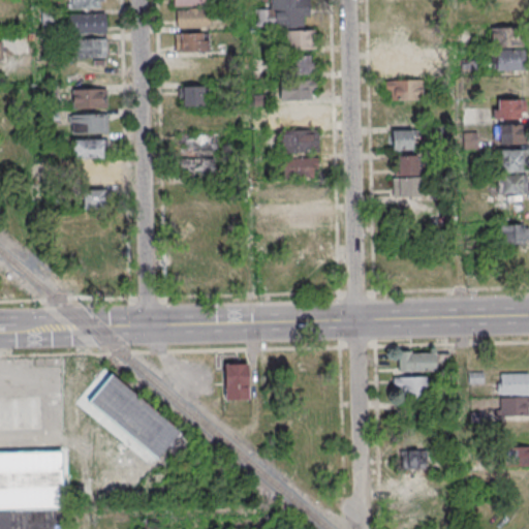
[(68,0),(69,8),(102,8),(102,0),(68,0)]
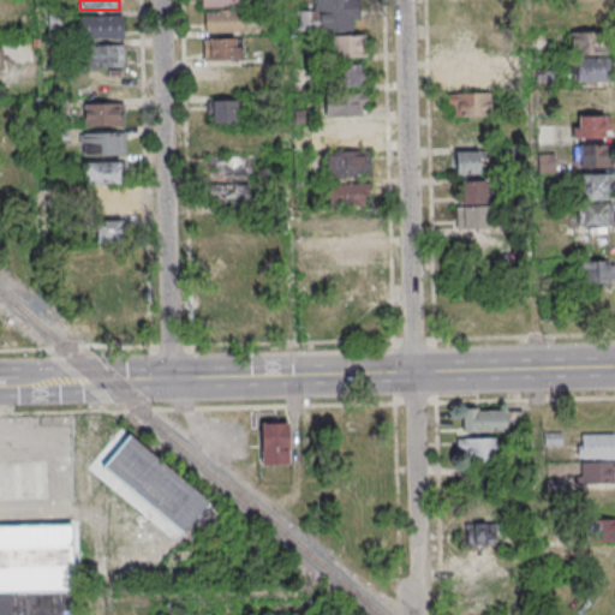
[(357,0),(312,0),(312,10),(296,10),(296,34),(358,34),(357,0)]
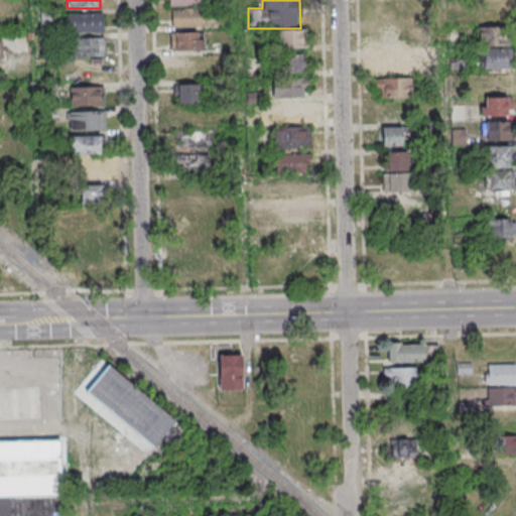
[(483,3),(483,23),(505,23),(505,3),(483,3)]
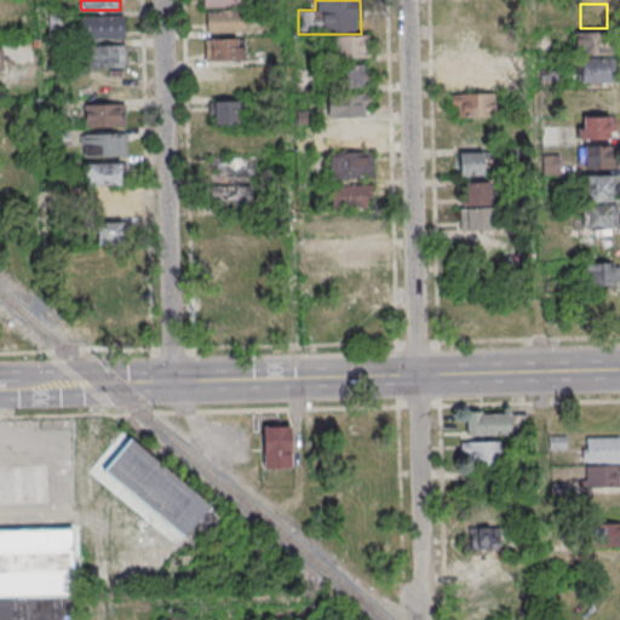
[(246,33),(246,11),(205,11),(205,33),(246,33)]
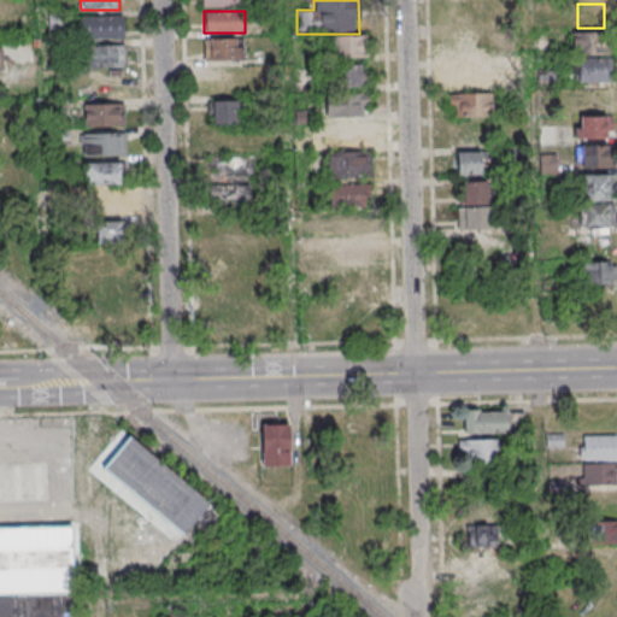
[(124,16),(81,16),(81,37),(124,37),(124,16)]
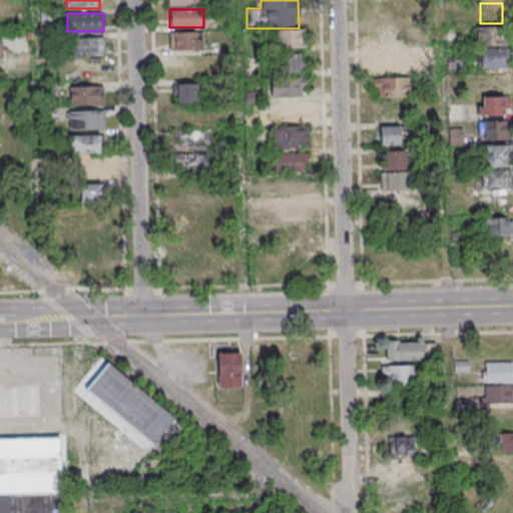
[(376,49),(407,49),(407,29),(395,29),(395,21),(376,21),(376,49)]
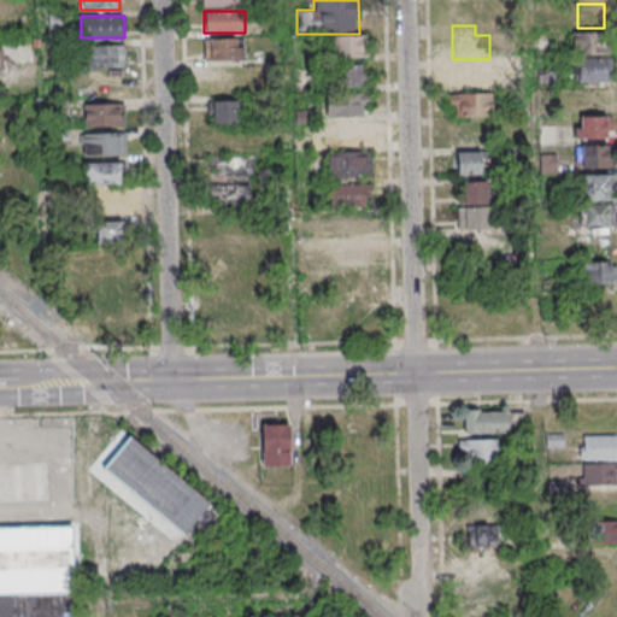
[(616,56),(616,34),(573,34),(573,56),(616,56)]
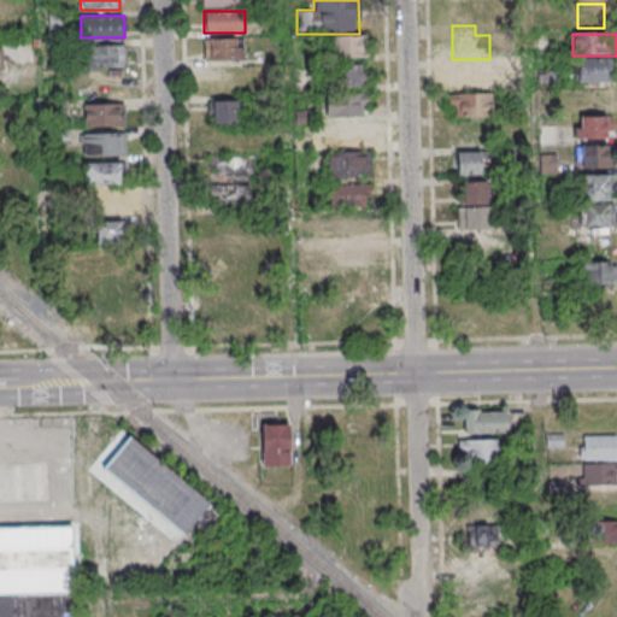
[(327,59),(366,59),(366,36),(327,36),(327,59)]
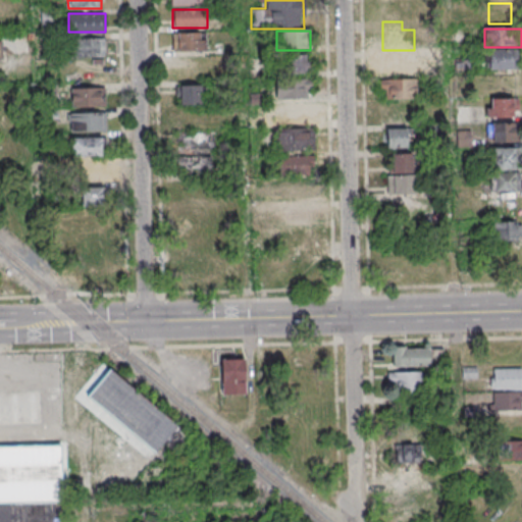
[(173,33),(173,51),(206,51),(206,33),(173,33)]
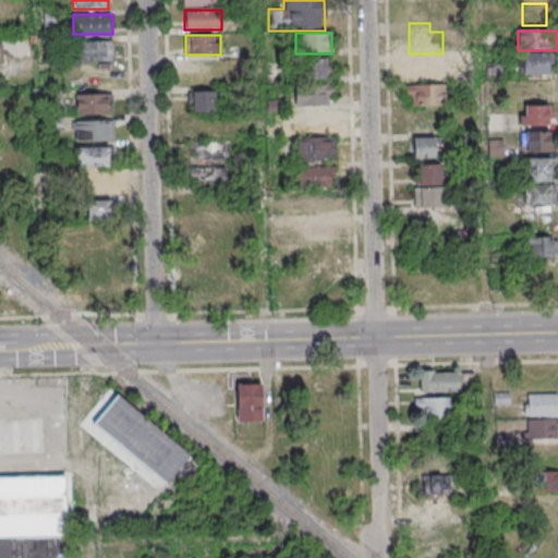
[(74,61),(112,61),(112,40),(74,40),(74,61)]
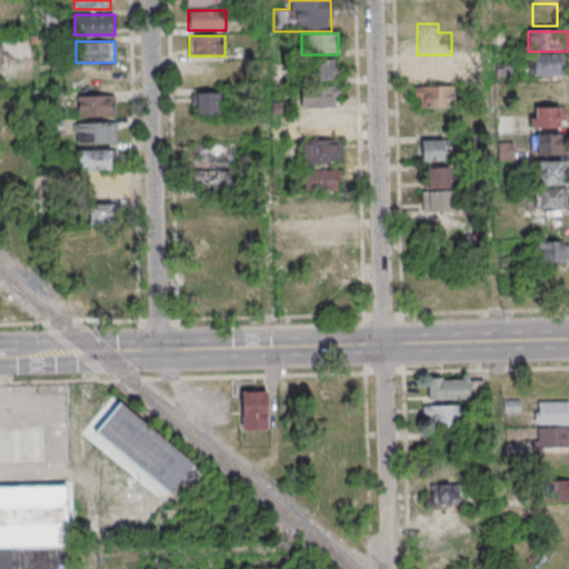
[(559,57),(530,57),(530,77),(559,77),(559,57)]
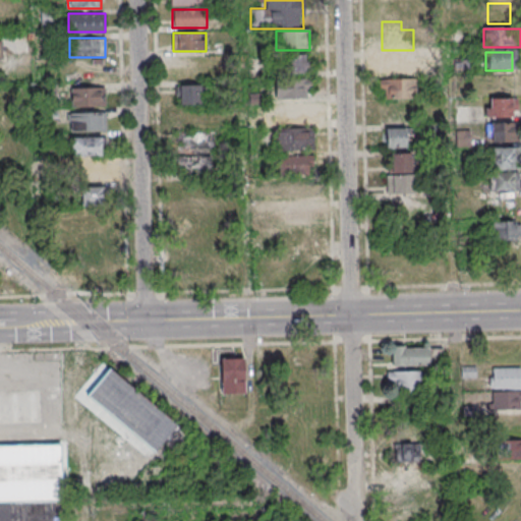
[(285,73),(309,73),(309,55),(285,55),(285,73)]
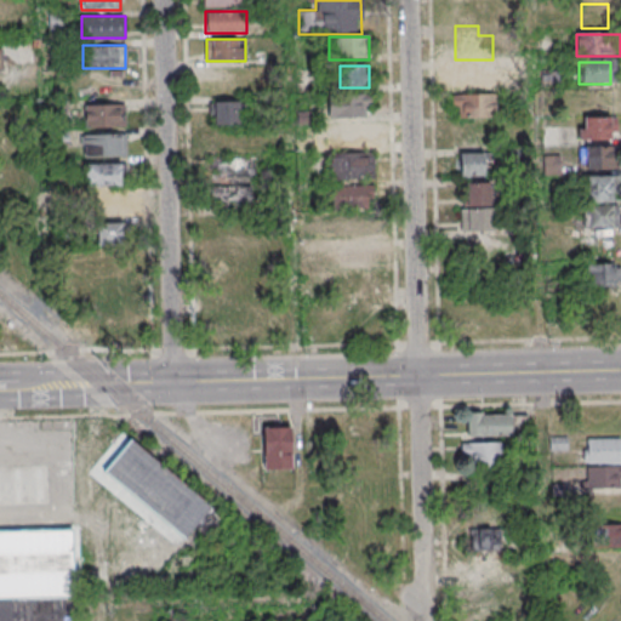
[(489,67),(451,67),(451,89),(489,89),(489,67)]
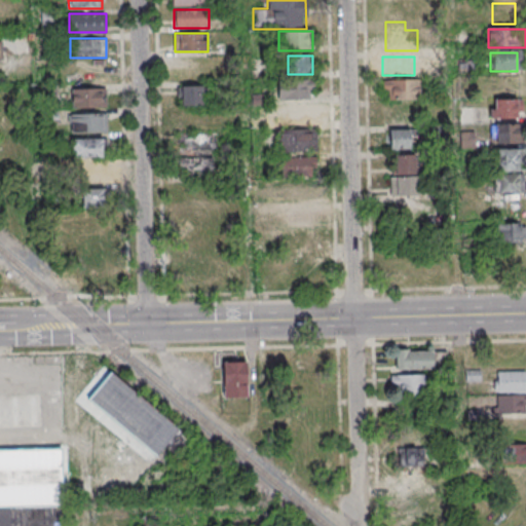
[(278,100),(314,100),(314,80),(278,80),(278,100)]
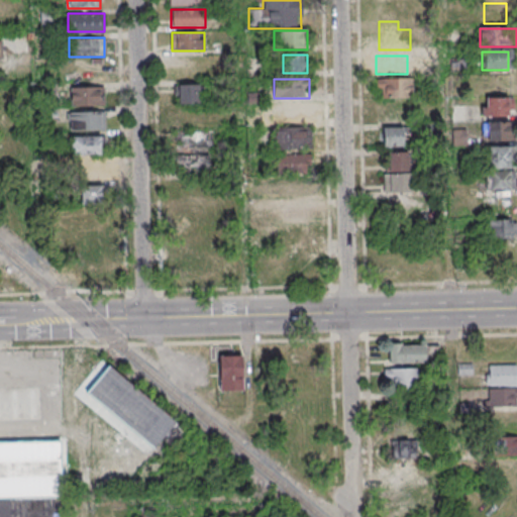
[(412,79),(376,79),(376,98),(412,98),(412,79)]
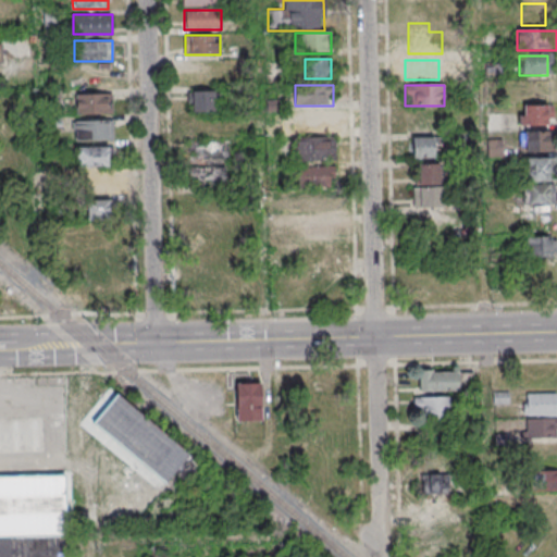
[(214,90),(190,90),(190,111),(214,111),(214,90)]
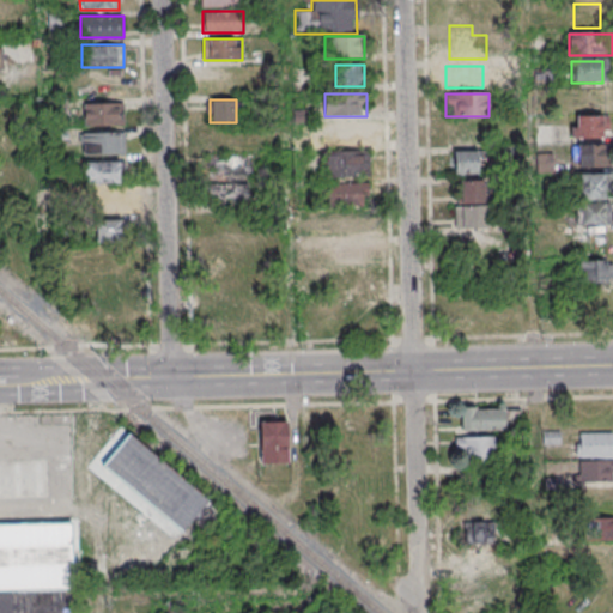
[(123,103),(84,103),(84,126),(123,126),(123,103)]
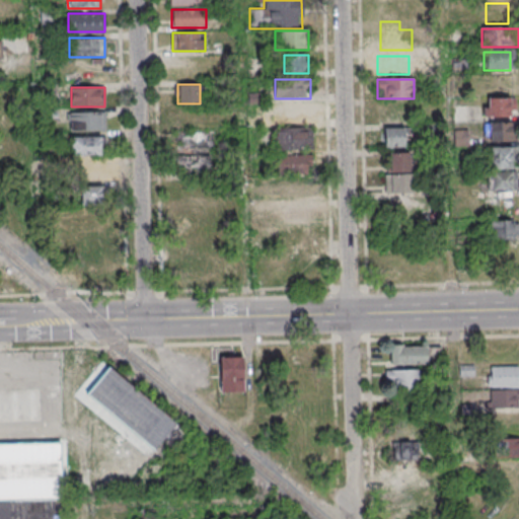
[(511,99),(485,99),(485,118),(511,118),(511,99)]
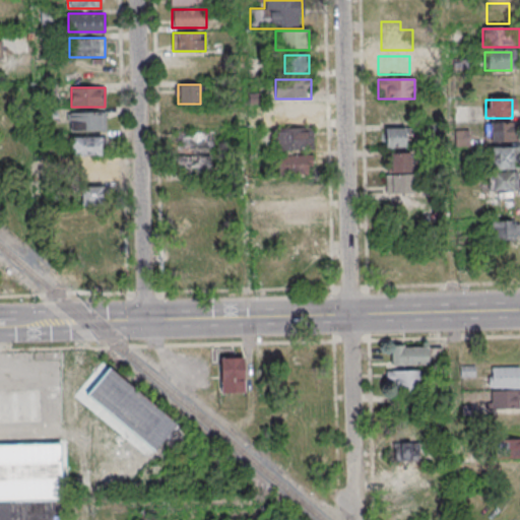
[(312,104),(275,104),(275,124),(312,124),(312,104)]
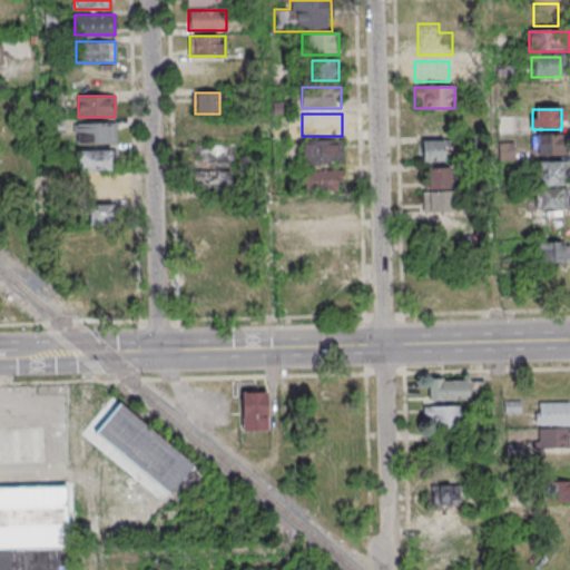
[(76,143),(115,143),(115,124),(76,124),(76,143)]
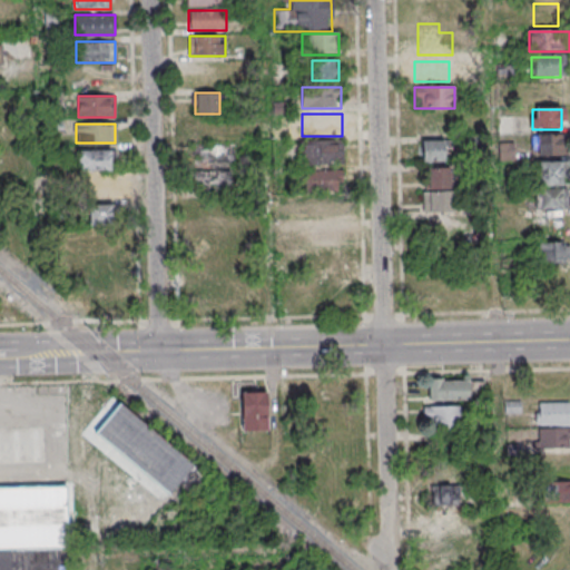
[(562,135),(533,135),(533,156),(562,156),(562,135)]
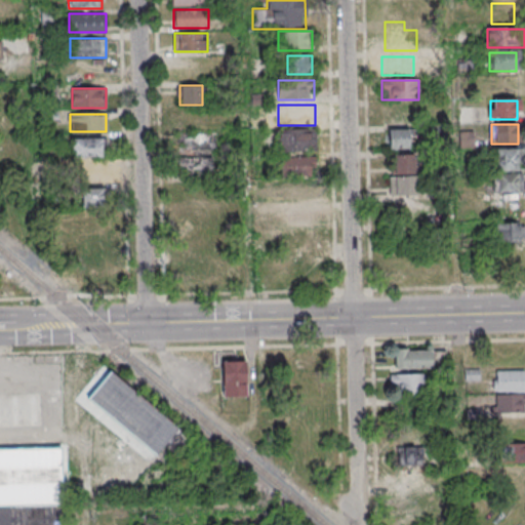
[(388,149),(410,149),(410,129),(388,129),(388,149)]
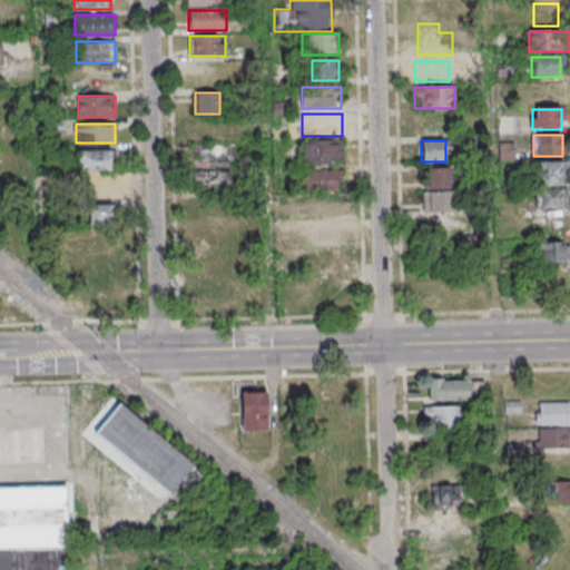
[(302,165),(342,165),(342,141),(302,141),(302,165)]
